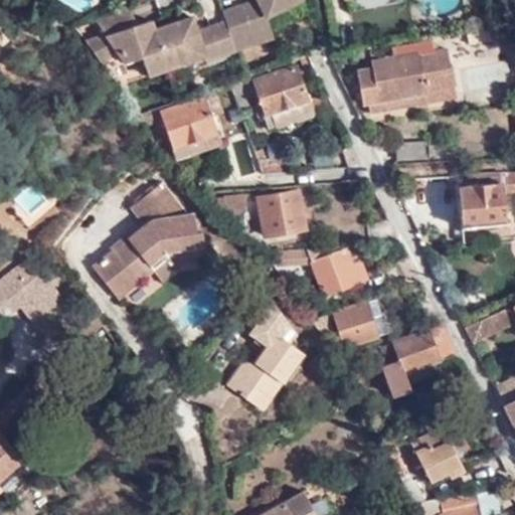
[(236,47),(273,35),(266,17),(299,0),(248,0),(223,9),(226,18),(236,47)]
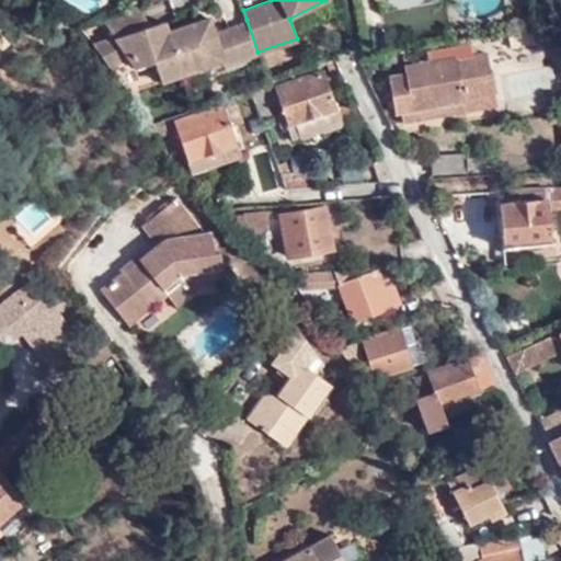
[(161,79),(182,71),(168,30),(164,19),(164,18),(147,24),(139,2),(99,18),(115,35),(92,43),(106,64),(126,53),(136,65),(155,59),(161,79)]
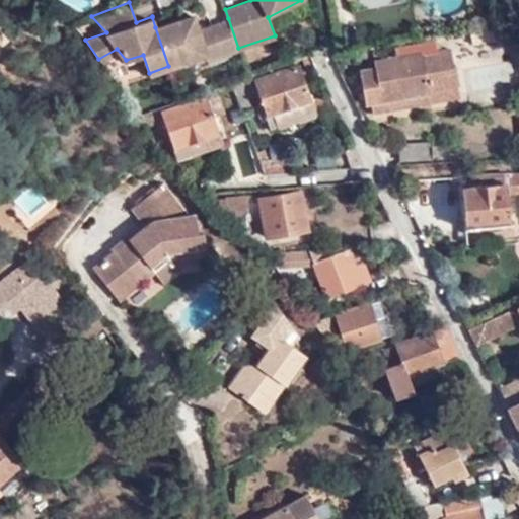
[(168,66),(208,54),(210,58),(238,48),(228,18),(200,28),(194,14),(155,27),(168,66)]
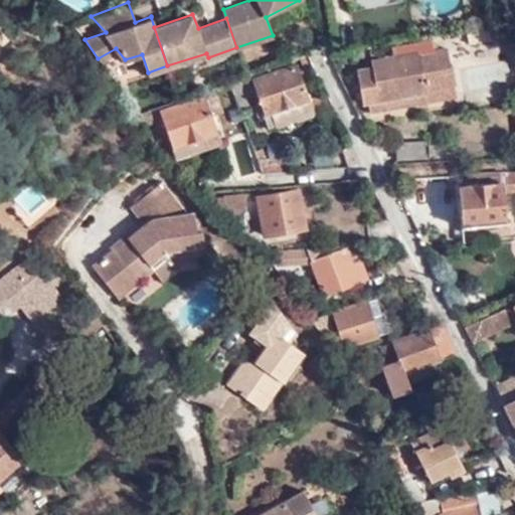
[(514,40),(503,27),(466,30),(467,41),(499,35),(514,52),(514,40)]
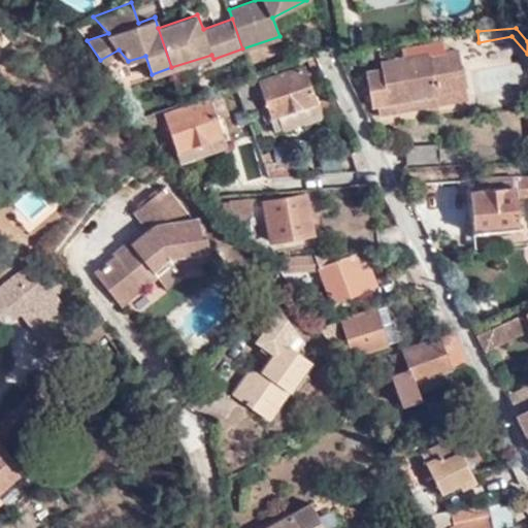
[(393,93),(464,78),(458,45),(442,48),(441,40),(378,52),(382,71),(368,74),(372,106),(377,105),(380,117),(397,113),(396,110),(393,93)]
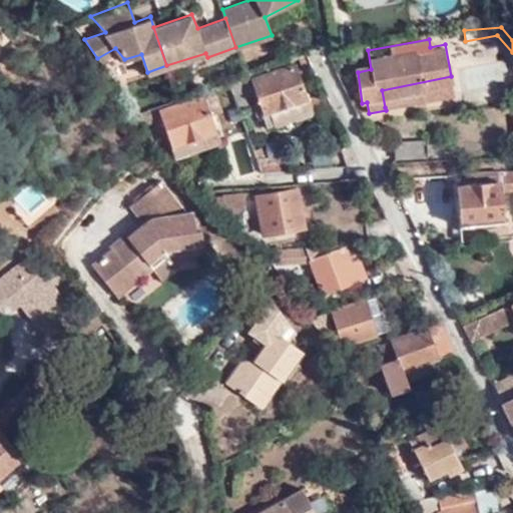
[(251,81),(259,103),(264,115),(267,126),(274,124),(270,113),(308,100),(295,66),(251,81)]
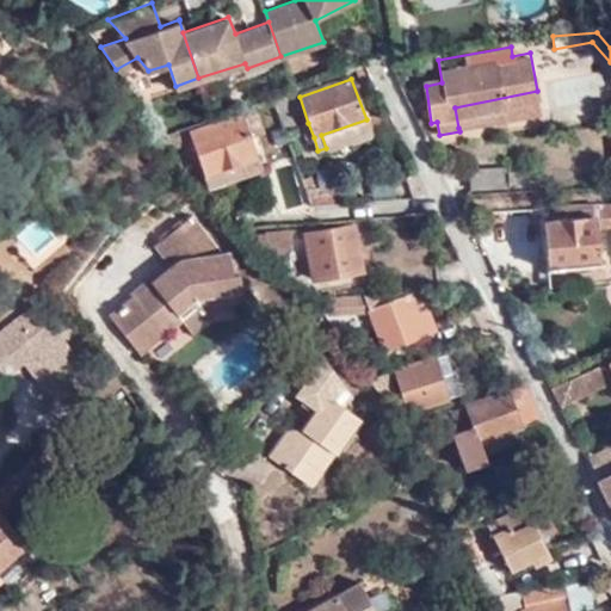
[(296,102),(292,90),(272,97),(284,127),(297,122),(290,103),(296,102)]
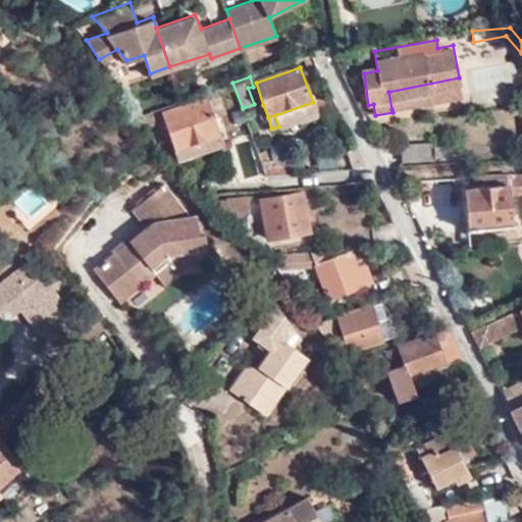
[(463,96),(459,77),(388,92),(392,109),(463,96)]
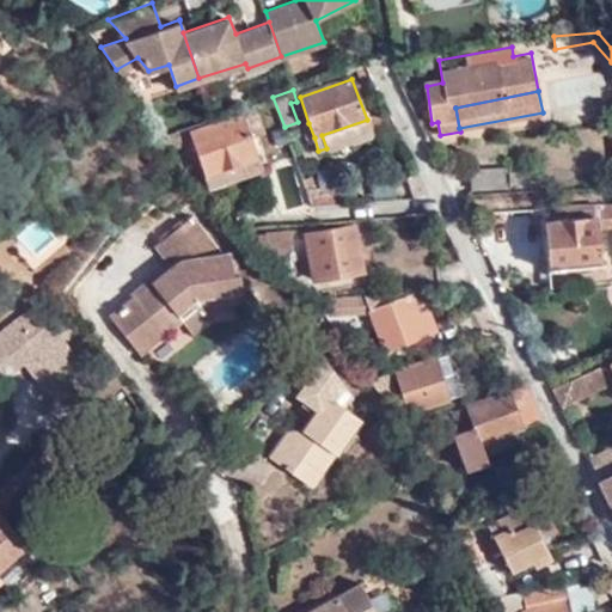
[(263,170),(242,111),(189,129),(210,187),(263,170)]
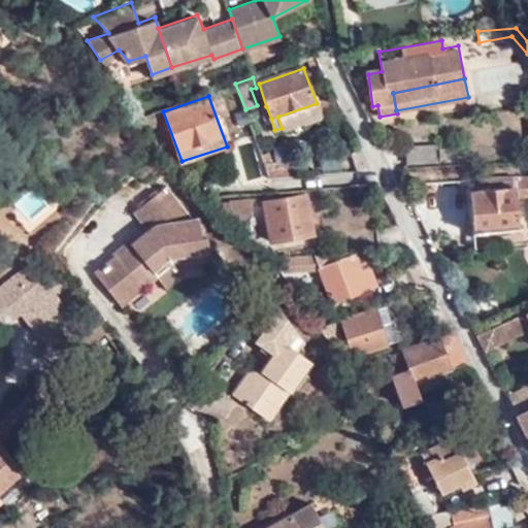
[(321,114),(317,103),(277,117),(282,128),(321,114)]
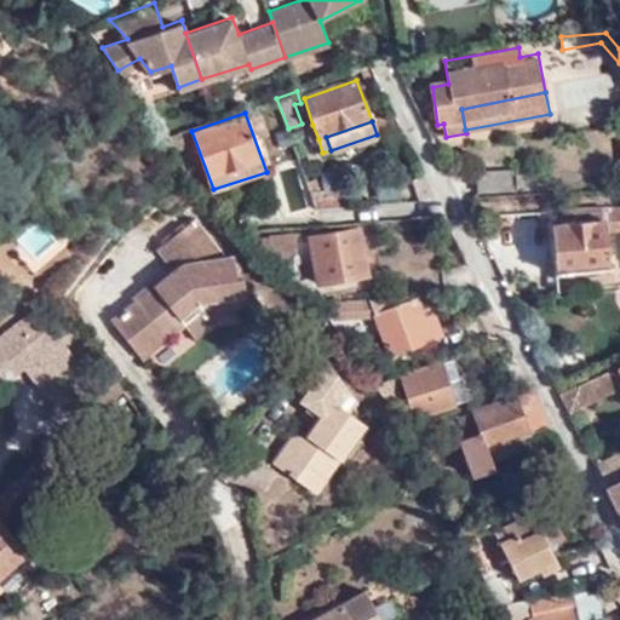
[(319,139),(313,125),(306,127),(310,141),(319,139)]
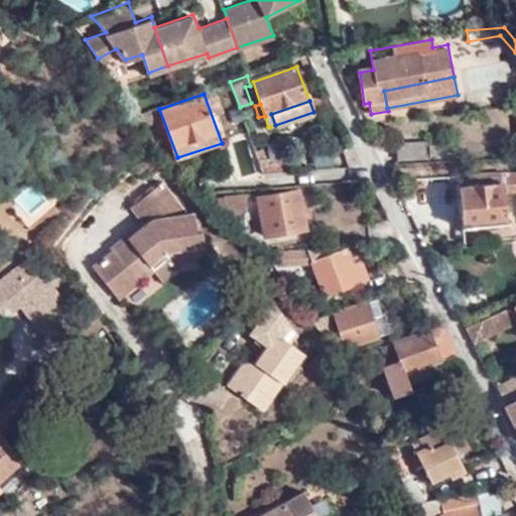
[(429,158),(427,140),(395,142),(396,160),(429,158)]
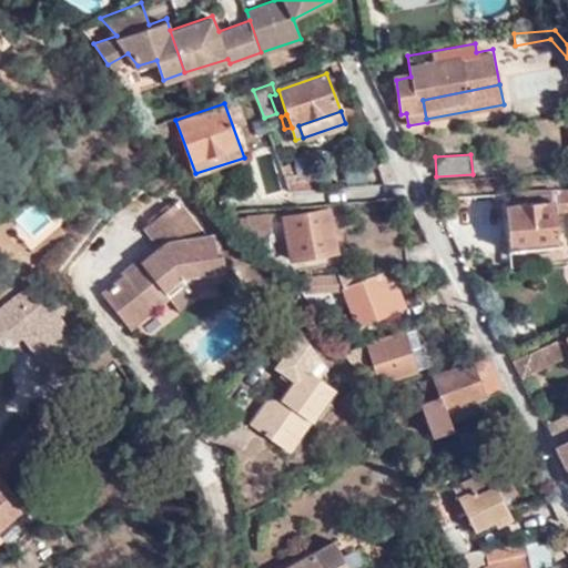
[(288,189),(315,186),(312,169),(284,174),(288,189)]
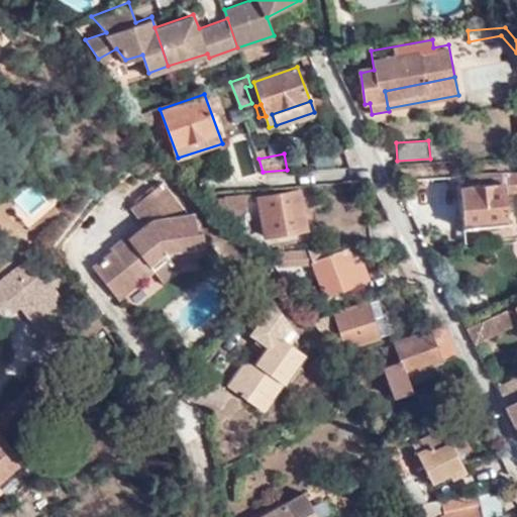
[(516,172),(459,176),(460,202),(461,227),(506,226),(505,192),(516,192),(516,172)]
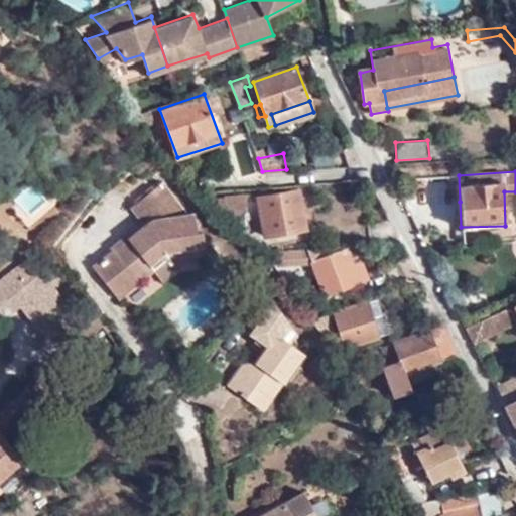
[(460,202),(459,175),(447,176),(447,202),(460,202)]
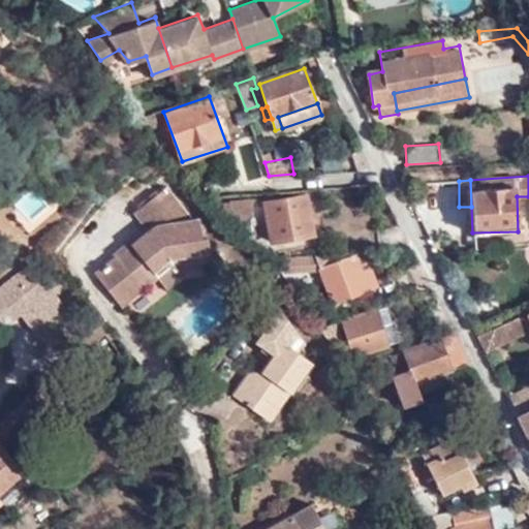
[(122,305),(156,276),(173,262),(212,256),(209,234),(204,235),(201,218),(195,218),(166,185),(133,212),(150,230),(96,275),(122,305)]
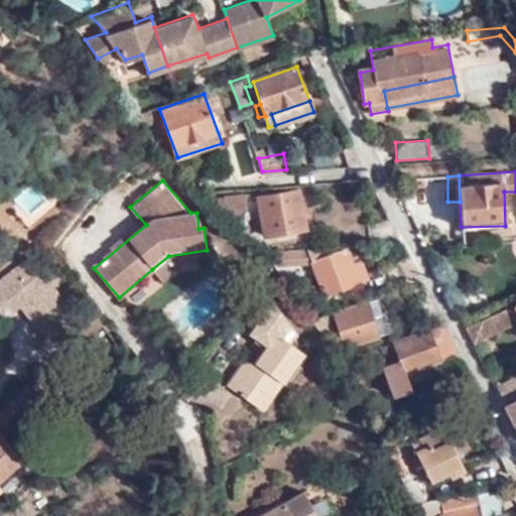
[(306,226),(298,187),(257,197),(265,234),(306,226)]
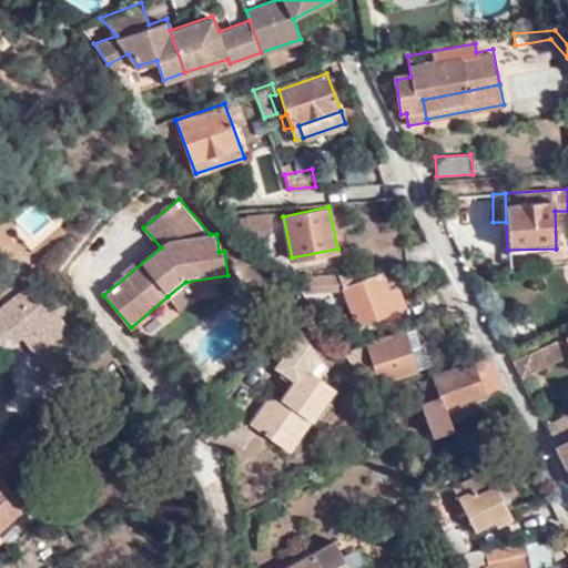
[(242,226),(239,227),(249,237),(275,230),(271,214),(241,221),(242,226)]
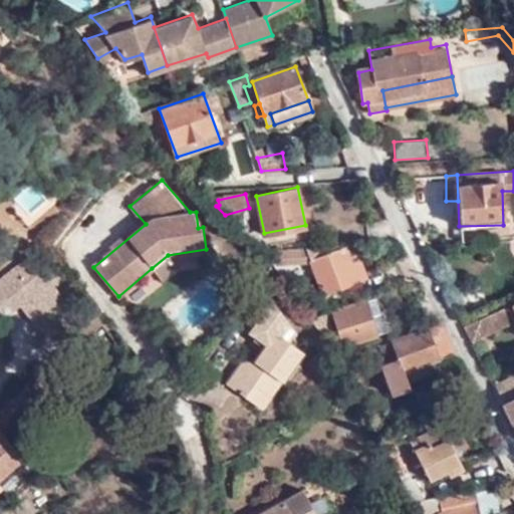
[(338,241),(338,232),(314,233),(314,242),(338,241)]
